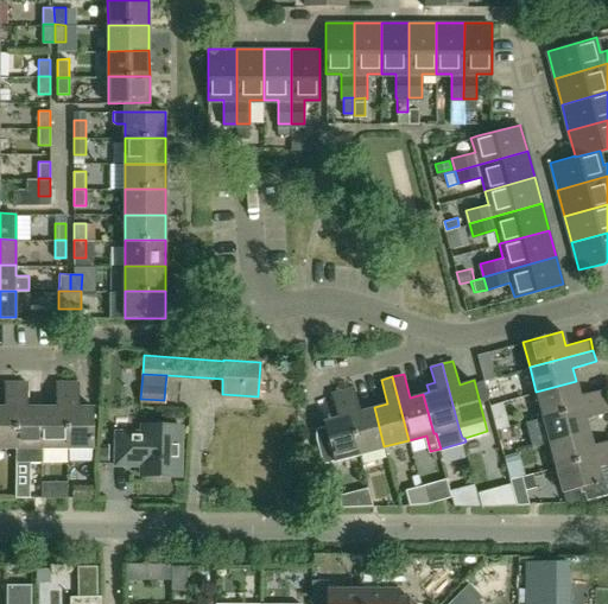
[(17,446),(17,381),(5,381),(5,406),(0,405),(0,446),(16,446),(17,446)]
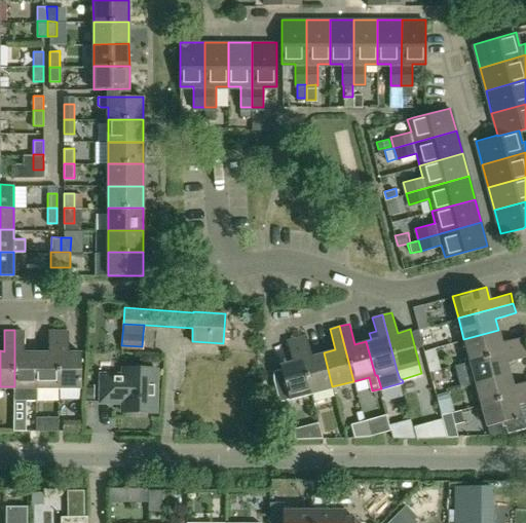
[(36,386),(36,351),(24,351),(24,330),(14,330),(14,386),(13,386),(13,399),(37,399),(37,386),(36,386)]
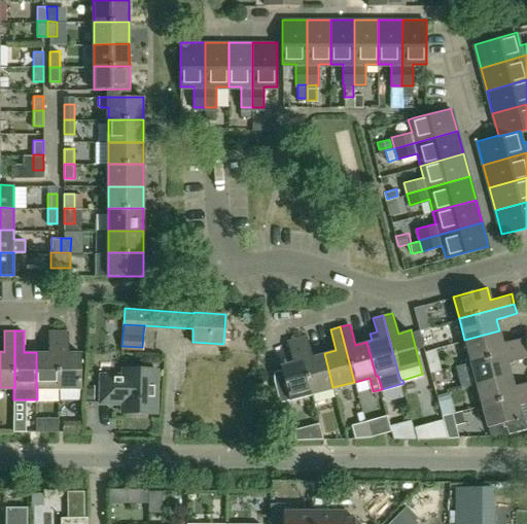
[(59,387),(59,330),(48,330),(48,352),(36,352),(36,387),(37,387),(59,387)]
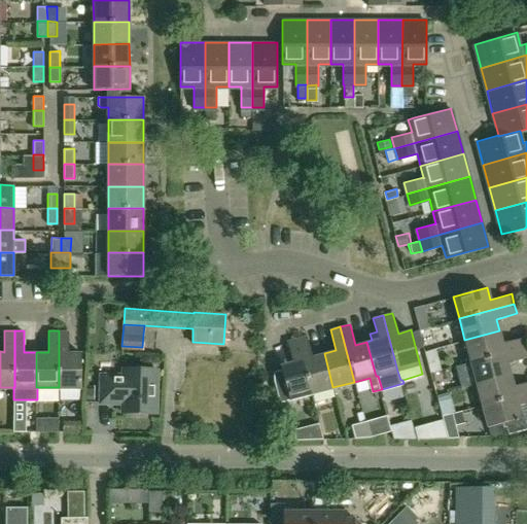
[(81,387),(81,352),(69,352),(69,330),(59,330),(59,387),(81,387)]
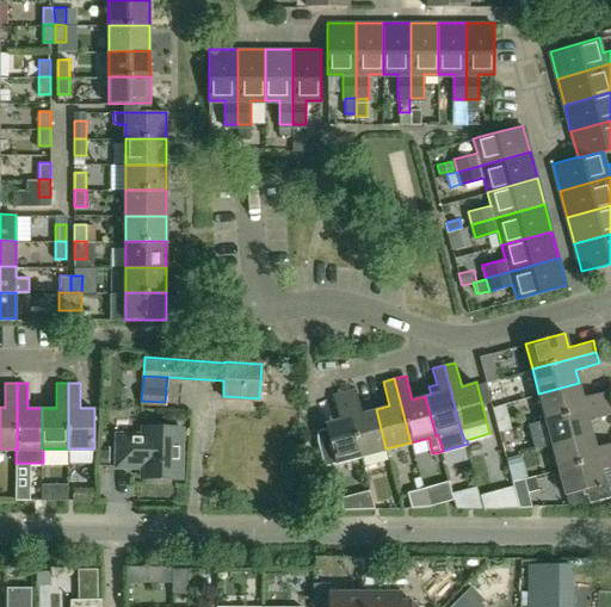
[(545,419),(609,401),(606,390),(582,397),(579,383),(538,394),(545,419)]
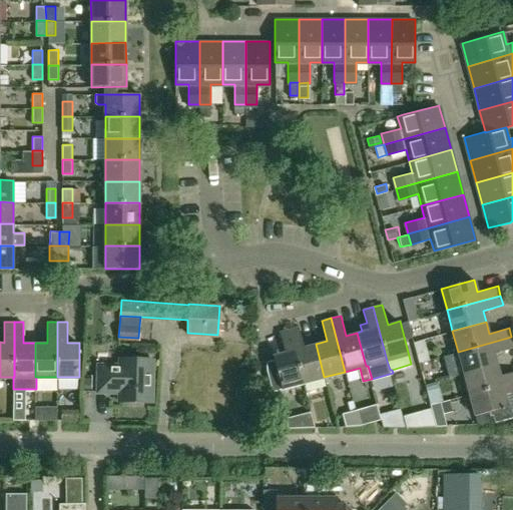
[(324,377),(316,344),(304,347),(299,327),(290,329),(289,330),(304,383),(324,377)]
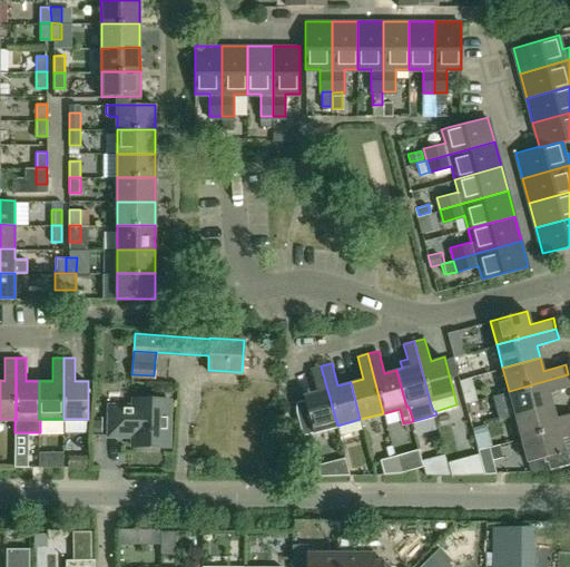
[(313,432),(337,426),(321,367),(311,369),(317,391),(303,394),(304,399),(295,401),(296,411),(302,434),(313,432)]
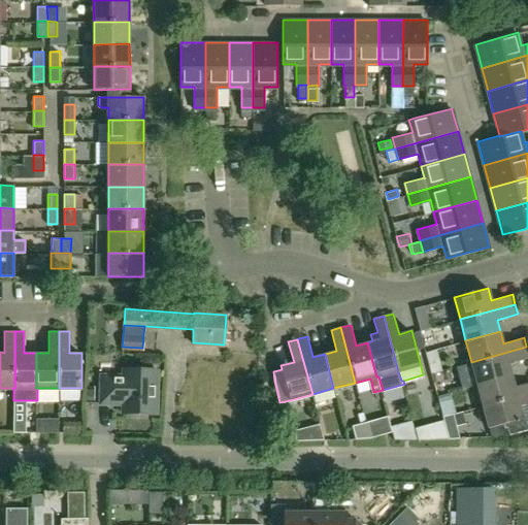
[(441,349),(444,359),(467,354),(464,342),(441,349)]
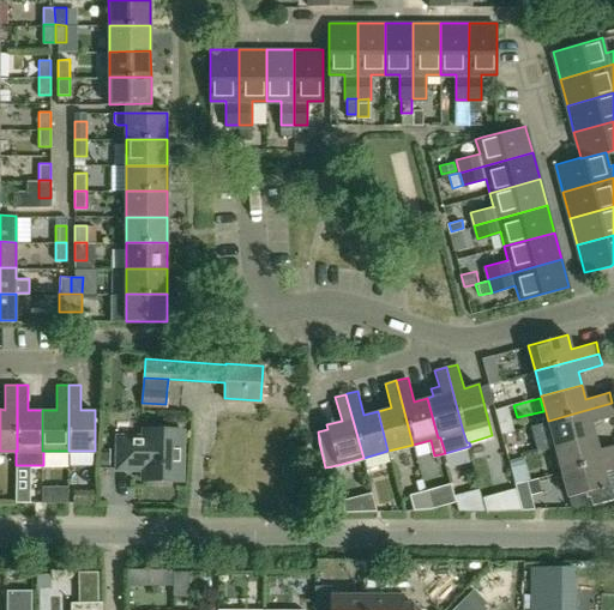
[(595,434),(591,421),(613,415),(613,409),(612,403),(548,421),(554,445),(595,434)]
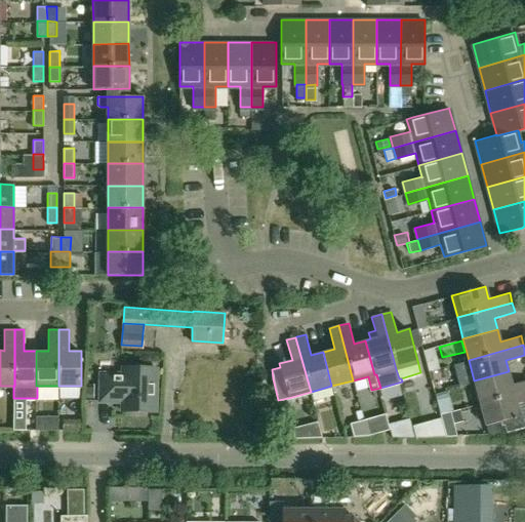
[(156,367),(123,366),(123,373),(101,372),(99,399),(122,400),(122,409),(155,410),(156,367)]
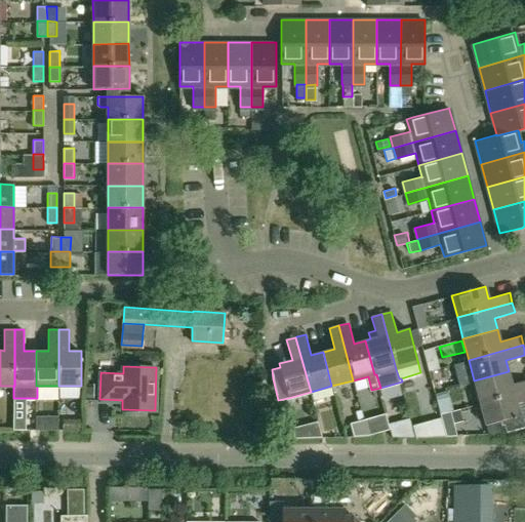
[(444,368),(432,371),(437,394),(449,391),(444,368)]
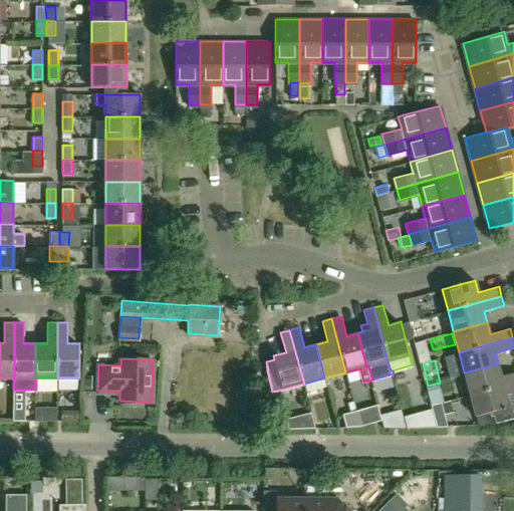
[(470,394),(513,381),(513,371),(501,375),(498,363),(464,372),(470,394)]
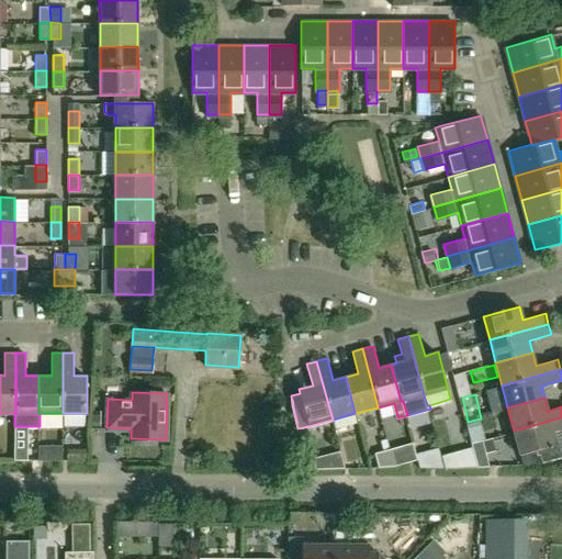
[(560,457),(553,432),(561,428),(561,417),(514,431),(519,455),(538,449),(541,462),(560,457)]
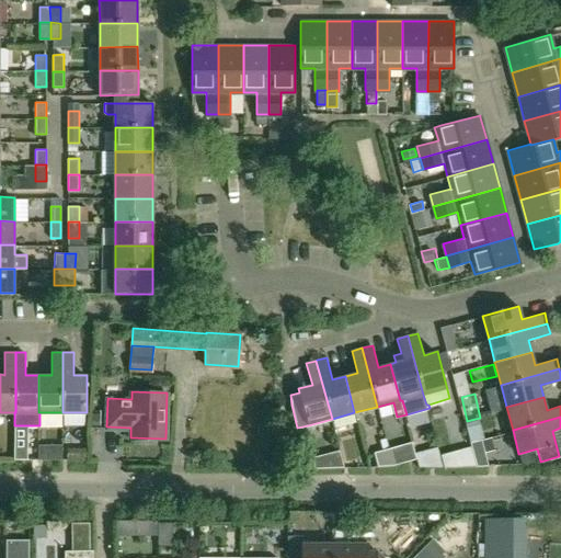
[(488,462),(481,437),(470,441),(476,465),(488,462)]
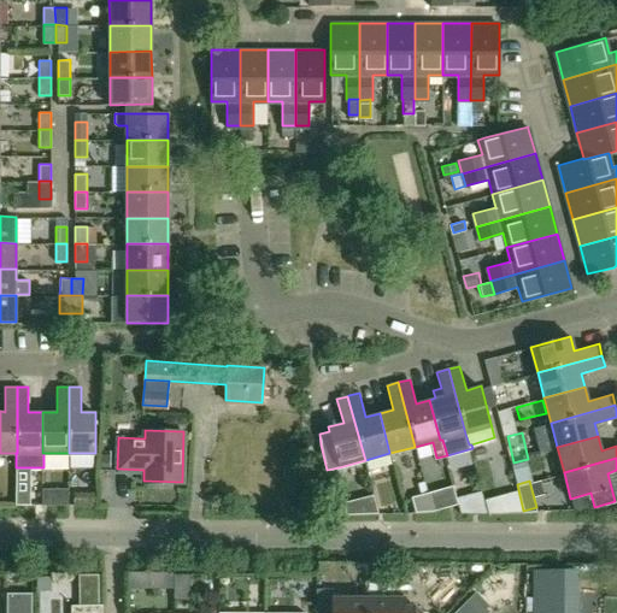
[(459,502),(454,484),(429,491),(435,510),(459,502)]
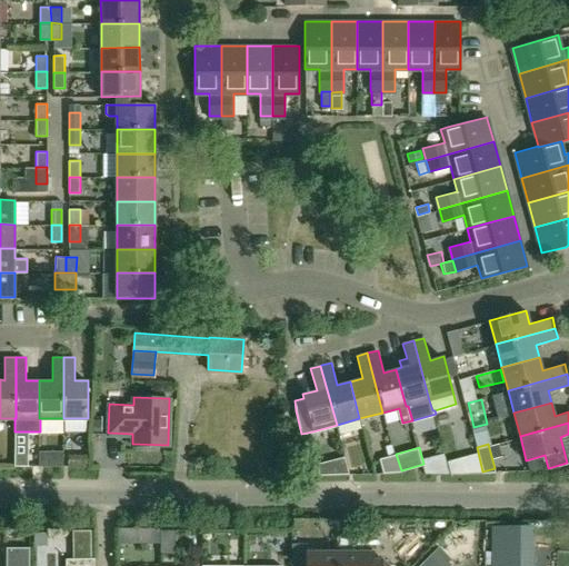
[(479,466),(475,449),(458,453),(461,470),(479,466)]
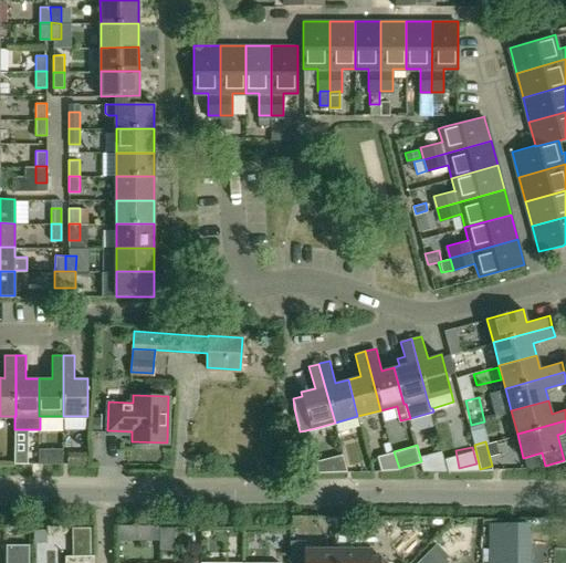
[(88,461),(88,450),(77,450),(77,461),(87,461),(88,461)]
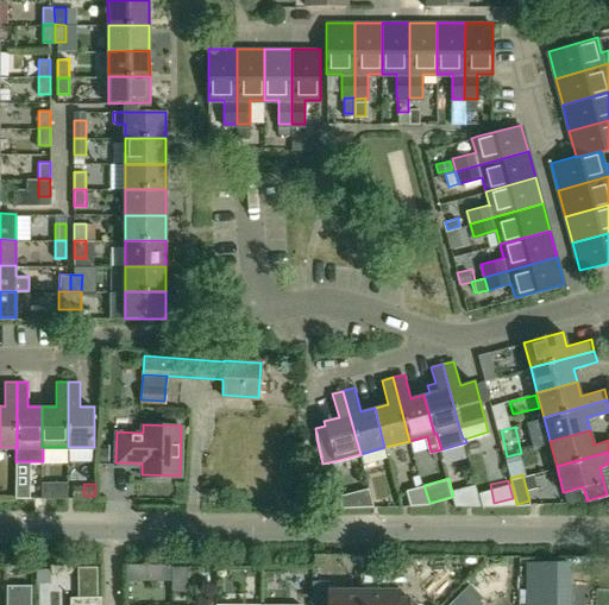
[(481,505),(475,484),(460,487),(465,505),(481,505)]
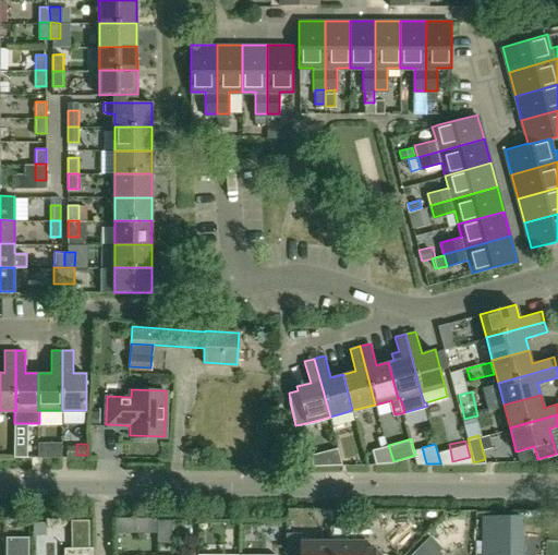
[(377,462),(393,461),(388,445),(374,448),(377,462)]
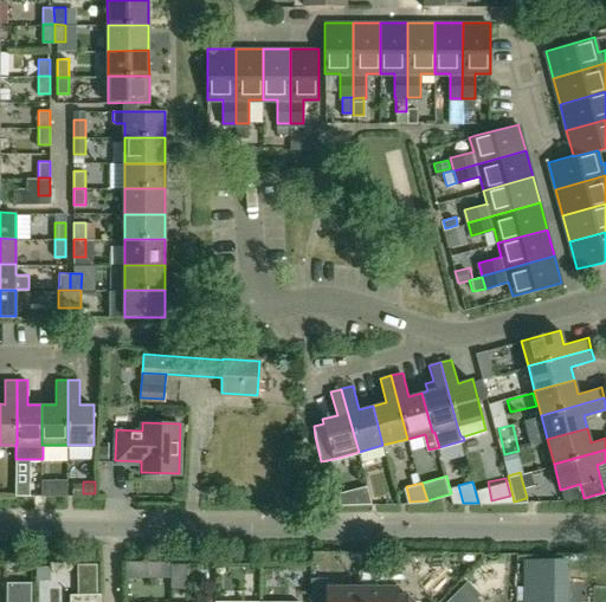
[(354,504),(371,504),(366,485),(349,490),(354,504)]
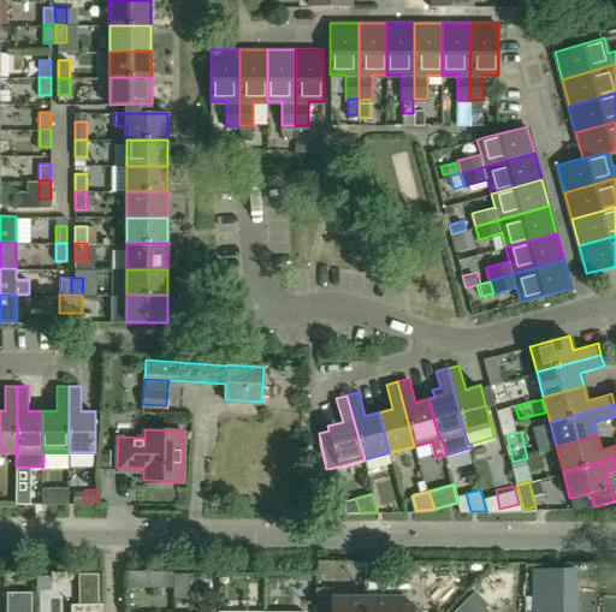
[(172,586),(172,574),(172,570),(152,570),(152,586),(172,586)]
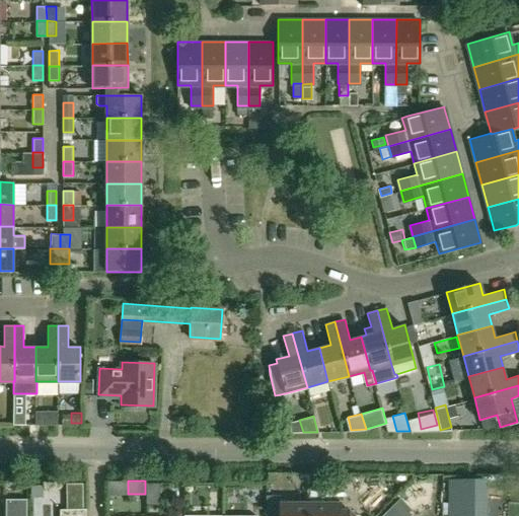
[(159,502),(159,484),(145,484),(145,494),(145,502),(159,502)]
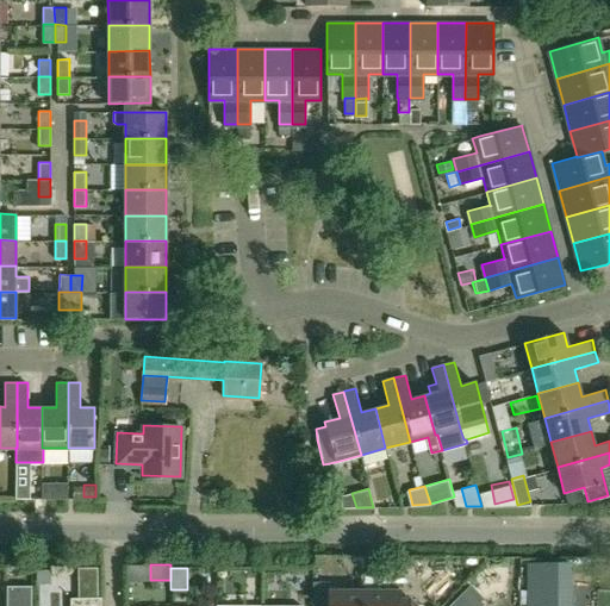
[(458,605),(481,605),(484,604),(467,587),(454,601),(458,605)]
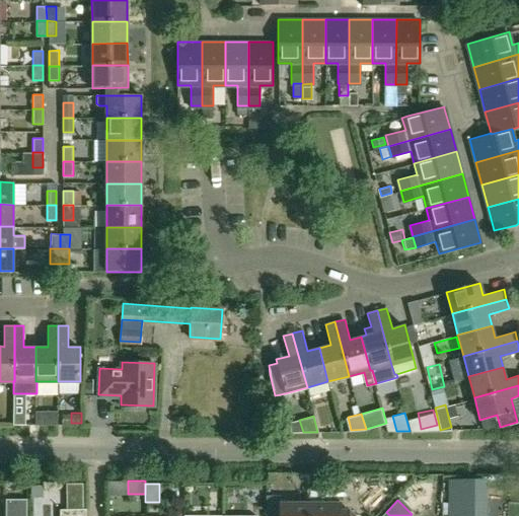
[(279,502),(278,515),(309,515),(309,502),(279,502)]
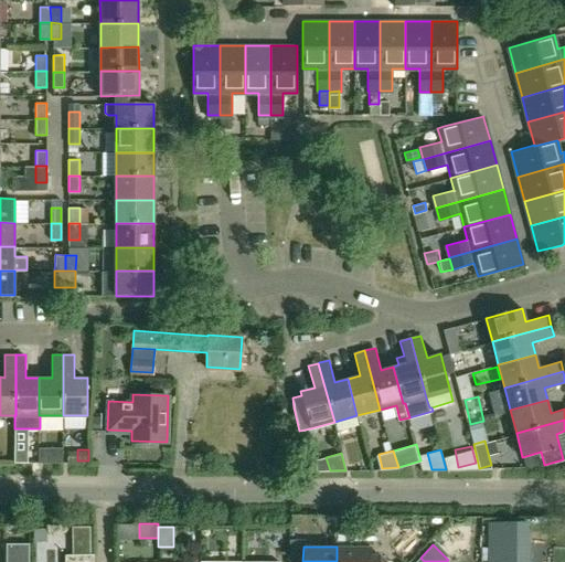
[(385,561),(379,554),(371,554),(371,547),(337,547),(337,561),(385,561)]
